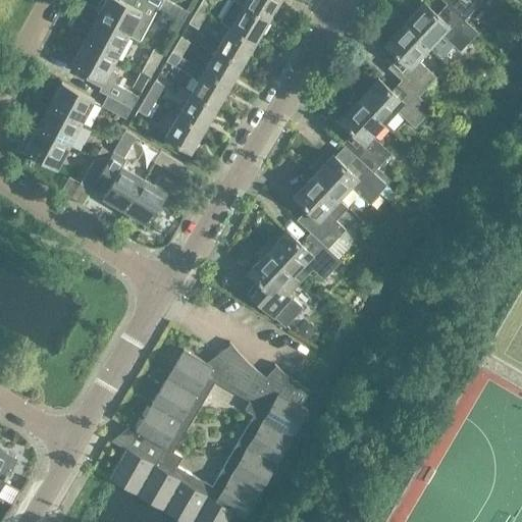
[(155,6),(144,0),(104,0),(96,17),(129,35),(139,39),(155,6)]
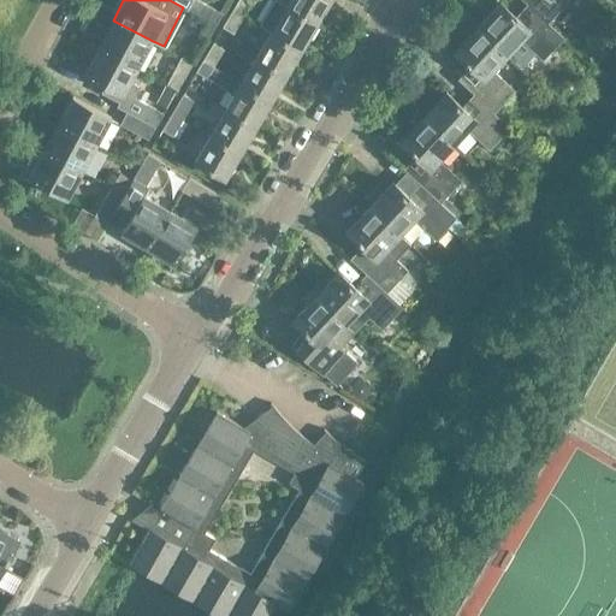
[(205,18),(213,23),(220,11),(199,0),(170,0),(183,7),(205,18)]
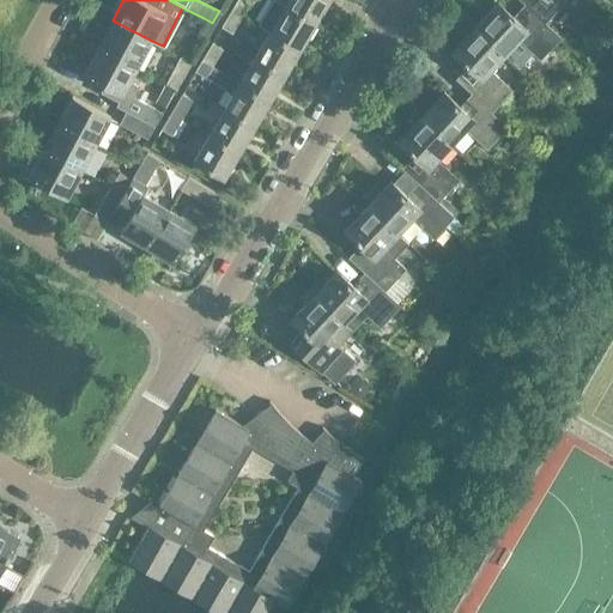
[(237,0),(232,8),(243,16),(253,0),(237,0)]
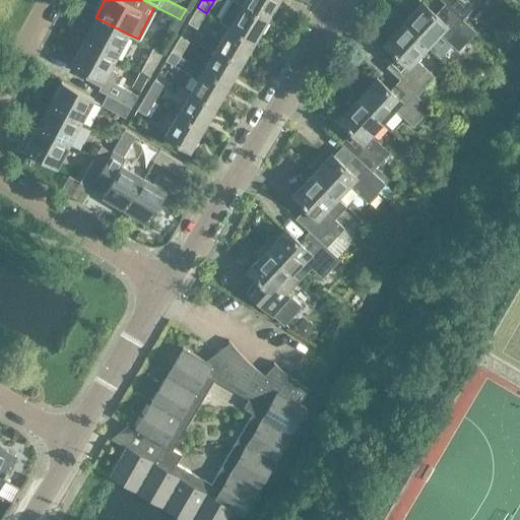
[(244,0),(242,4),(267,19),(278,0),(244,0)]
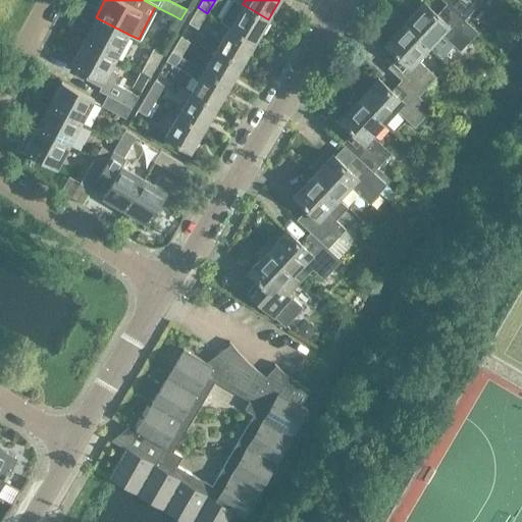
[(444,0),(447,2),(463,18),(480,0),(444,0)]
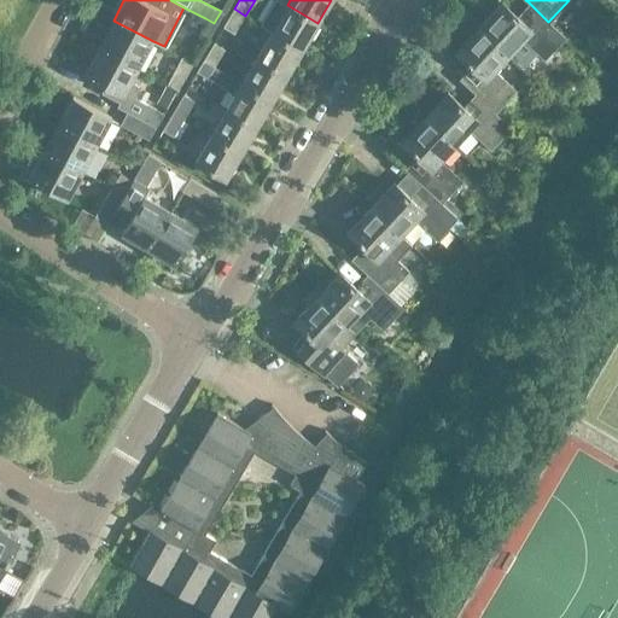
[(501,1),(478,25),(507,53),(522,39),(543,59),(564,36),(548,22),(529,3),(517,16),(501,1)]
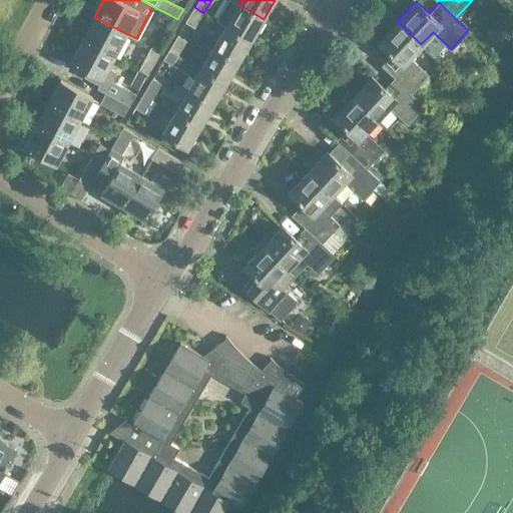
[(238,4),(225,26),(251,41),(264,19),(238,4)]
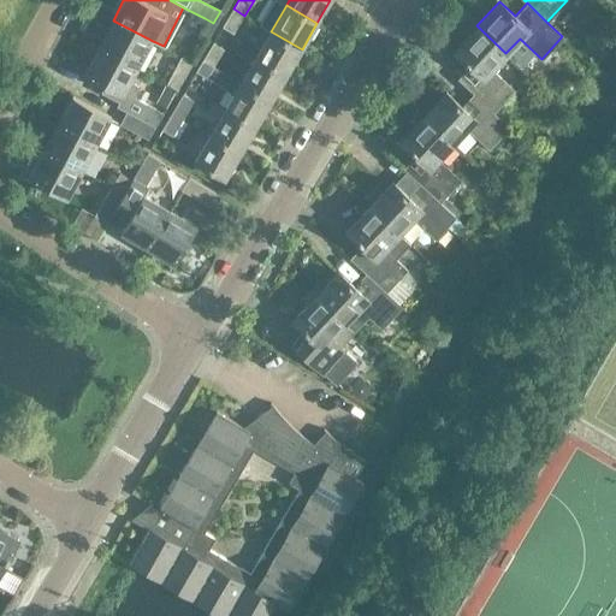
[(223,28),(234,34),(244,16),(234,9),(223,28)]
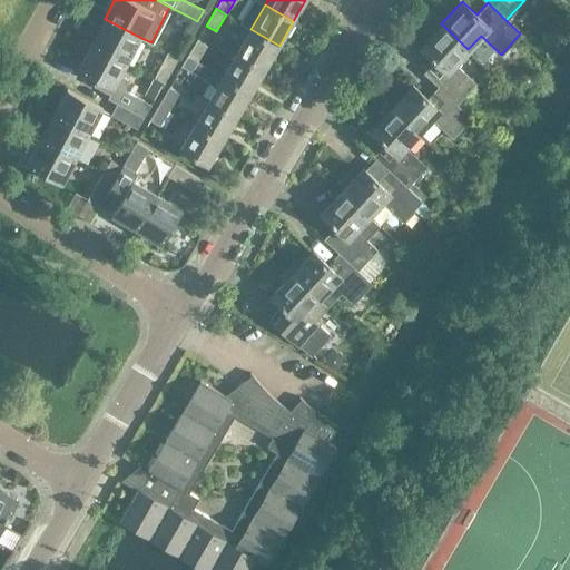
[(197,21),(189,17),(183,30),(190,35),(197,21)]
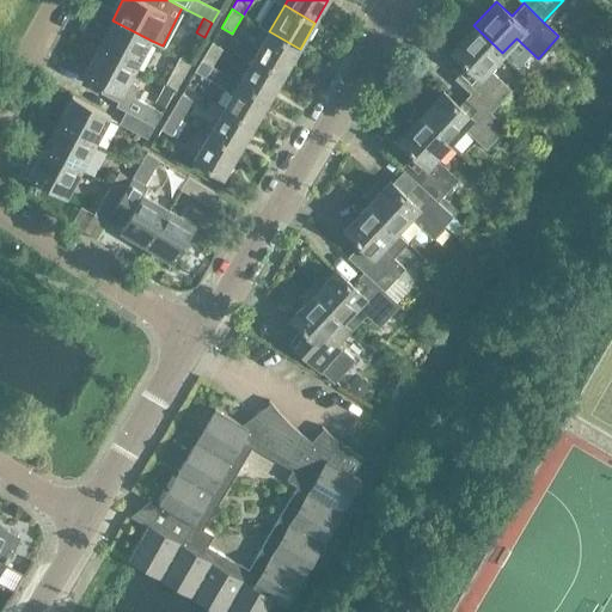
[(112,20),(98,47),(138,67),(152,41),(112,20)]
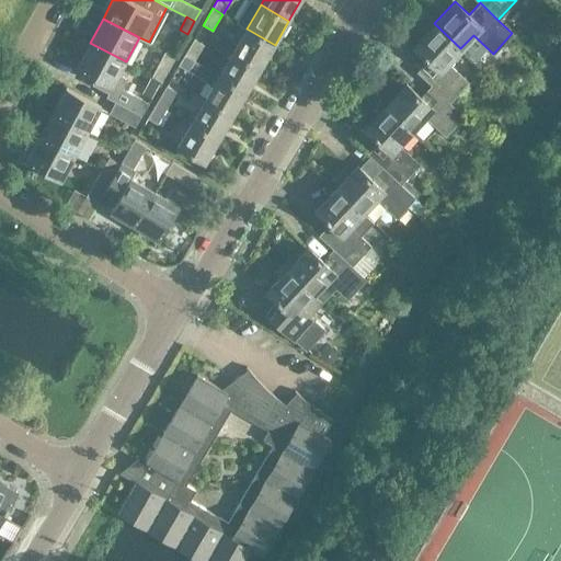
[(416,71),(431,84),(449,102),(468,81),(447,63),(460,48),(434,23),(412,47),(426,60),(416,71)]
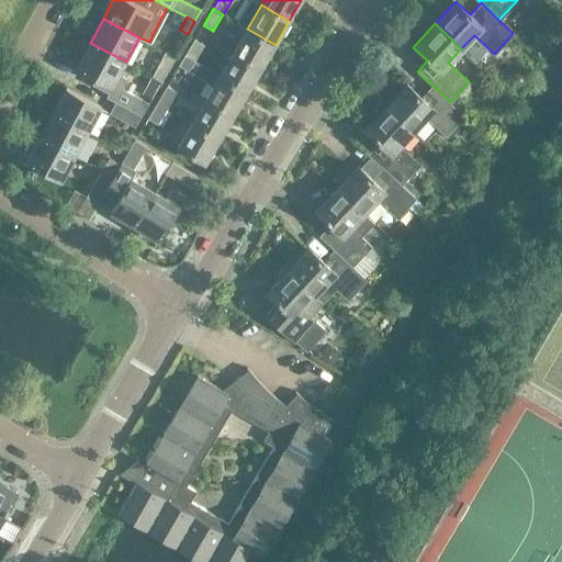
[(247,29),(234,52),(261,68),(276,45),(247,29)]
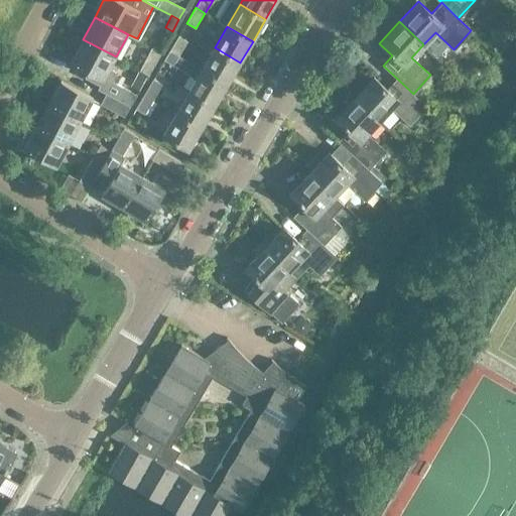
[(171,48),(180,53),(187,41),(178,36),(171,48)]
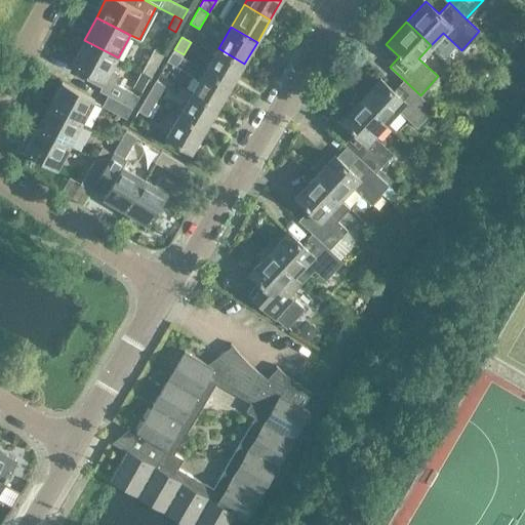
[(118,57),(84,40),(72,64),(87,72),(84,78),(99,86),(97,89),(106,93),(106,94),(129,107),(131,108),(137,95),(113,82),(117,75),(116,72),(111,70),(118,57)]
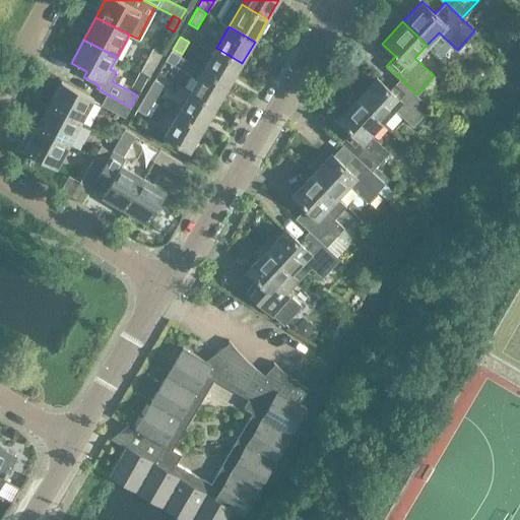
[(204,67),(231,83),(242,63),(216,48),(204,67)]
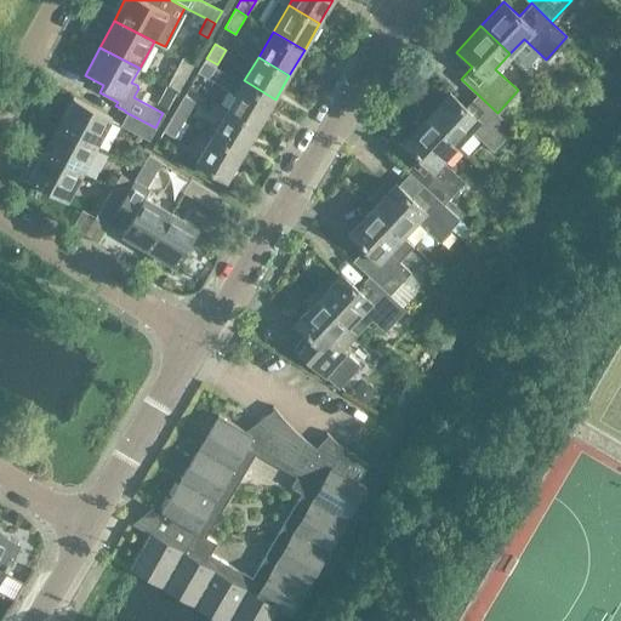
[(169,86),(180,92),(195,66),(183,58),(169,86)]
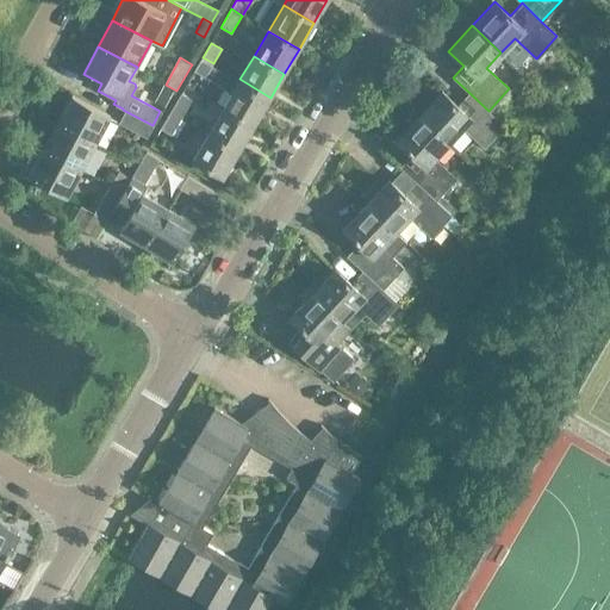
[(271,98),(240,79),(213,63),(203,57),(194,72),(204,78),(206,74),(234,91),(224,107),(254,125),(271,98)]
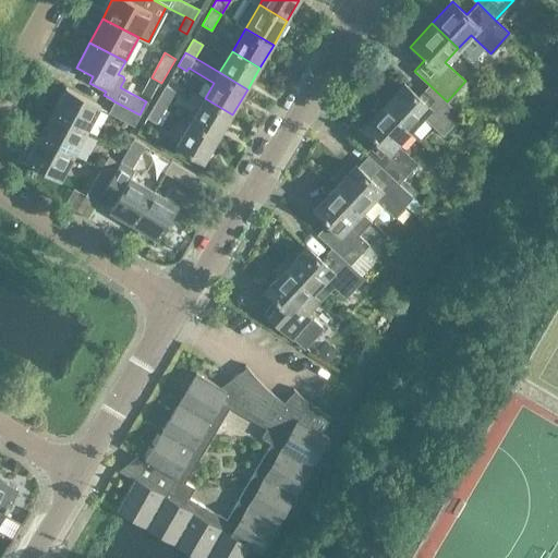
[(403,82),(383,106),(409,130),(422,116),(441,134),(460,113),(447,101),(428,84),(417,96),(403,82)]
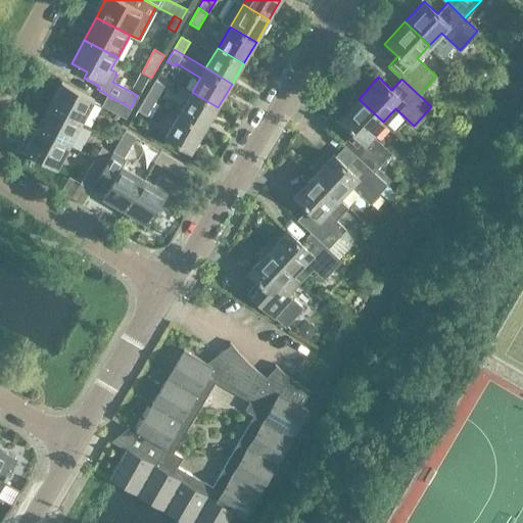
[(155,81),(147,95),(156,100),(164,87),(155,81)]
